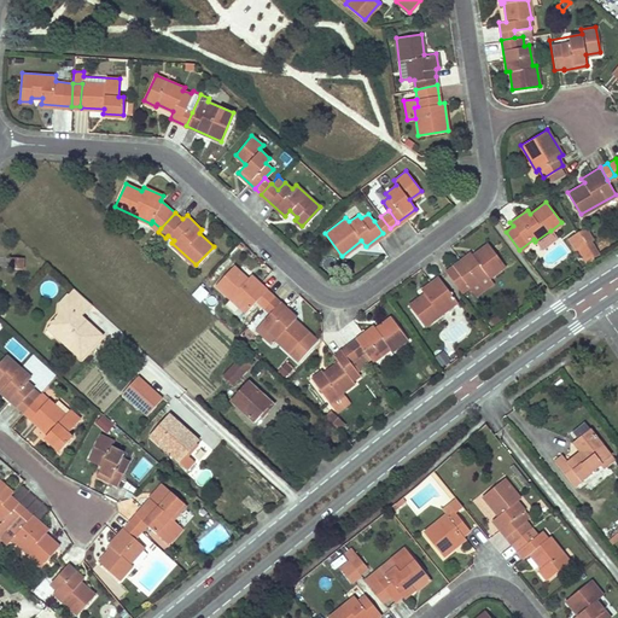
[(380,216),(374,221),(383,233),(390,228),(380,216)]
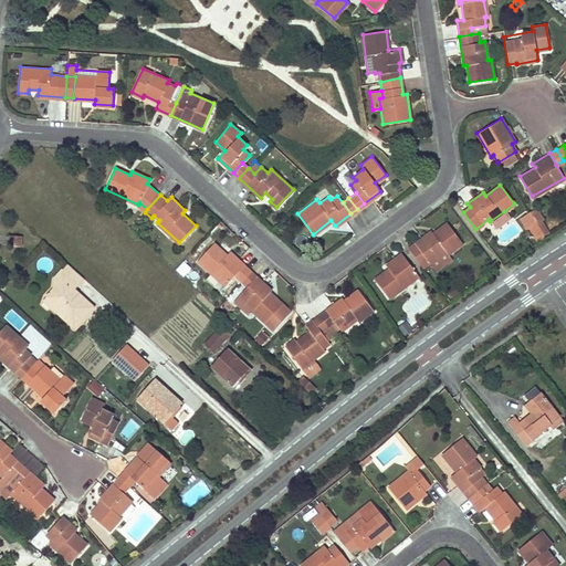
[(537,207),(530,212),(536,224),(545,219),(537,207)]
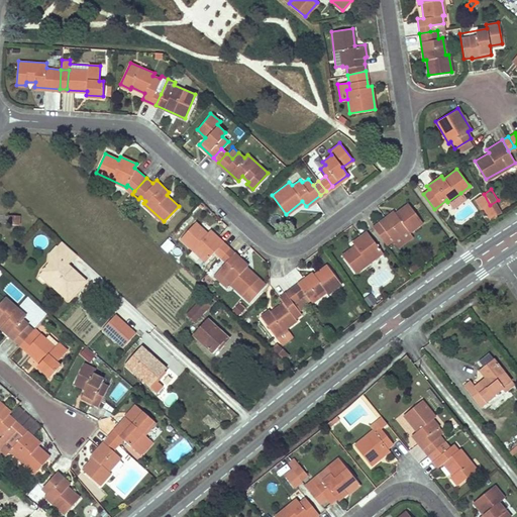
[(452,209),(466,199),(460,193),(447,202),(452,209)]
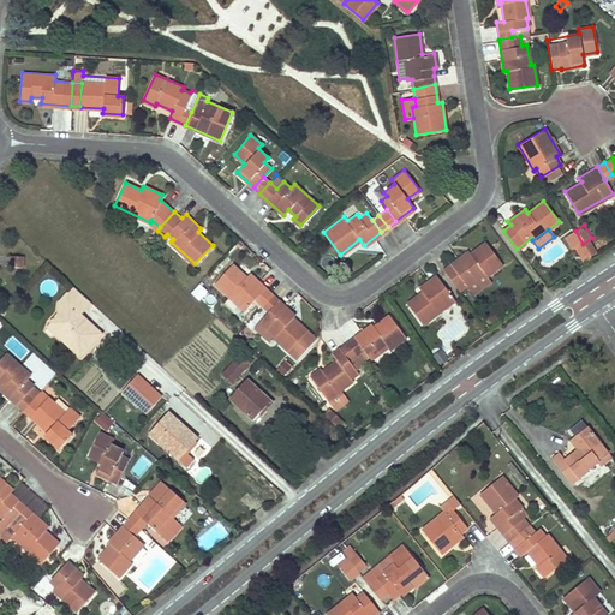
[(575,231),(565,237),(572,250),(583,244),(575,231)]
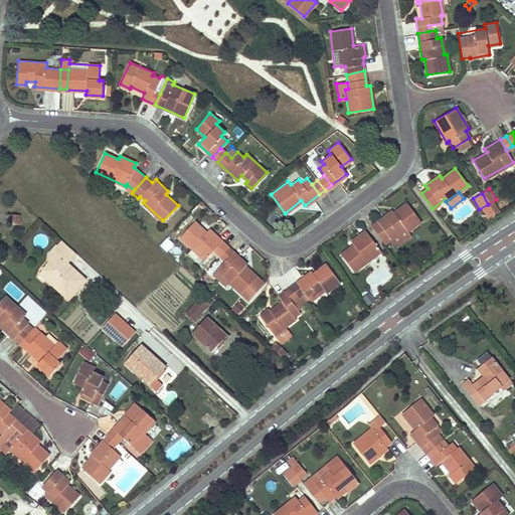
[(392,210),(371,225),(385,243),(392,239),(405,229),(406,230),(419,220),(406,203),(394,211),(392,210)]
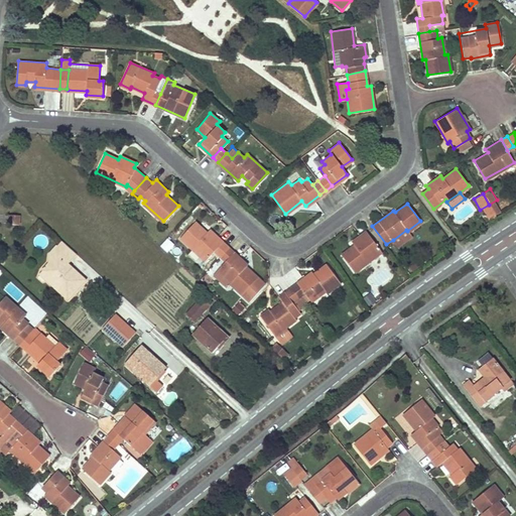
[(9,214),(9,224),(18,224),(19,214),(9,214)]
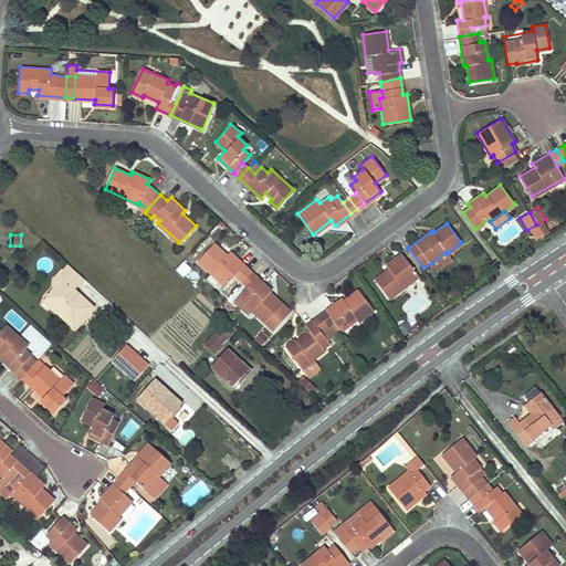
[(213,242),(197,260),(223,285),(234,274),(243,264),(229,251),(227,253),(213,242)]
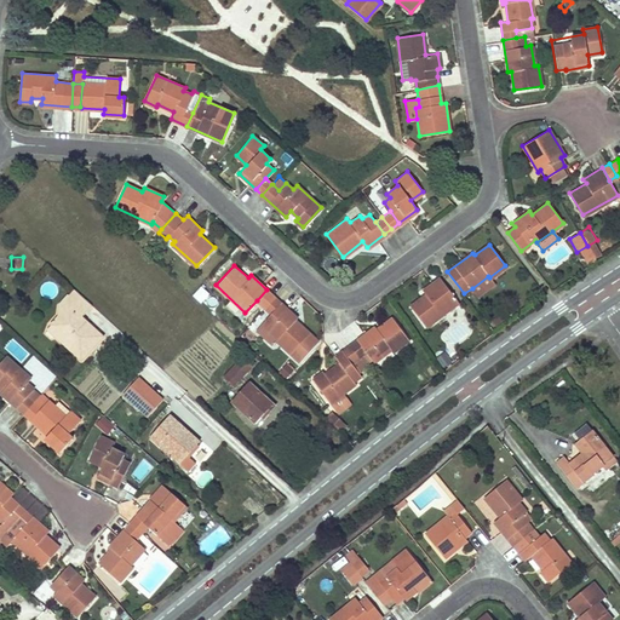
[(489,277),(488,276),(472,288),(478,297),(494,285),(489,277)]
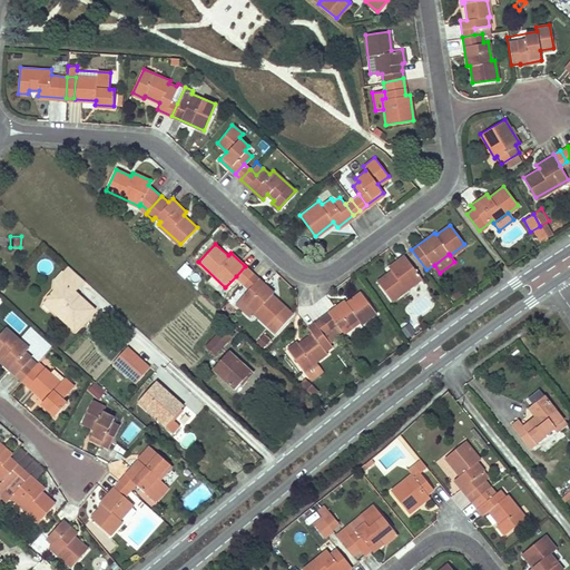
[(391,269),(376,281),(391,300),(421,277),(404,255),(389,266),(391,269)]
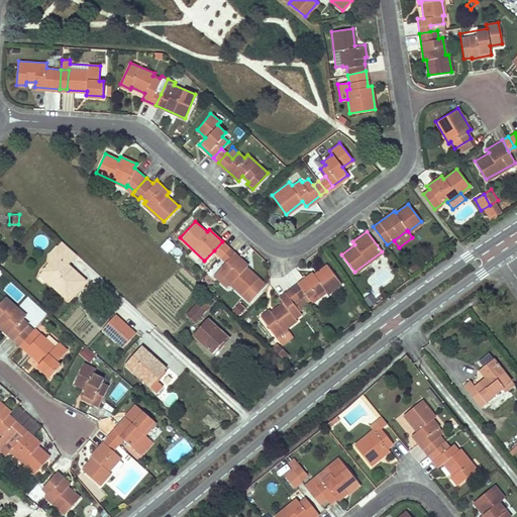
[(168,238),(162,246),(169,251),(175,243),(168,238)]
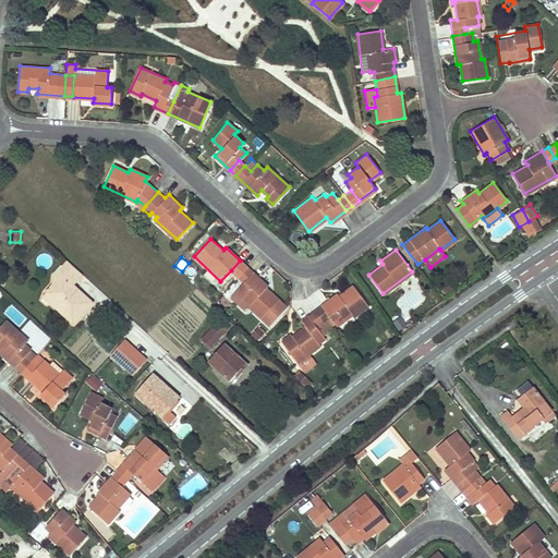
[(68,258),(57,269),(62,275),(52,284),(47,291),(53,298),(49,301),(72,323),(92,302),(77,288),(74,291),(70,288),(73,284),(84,274),(68,258)]
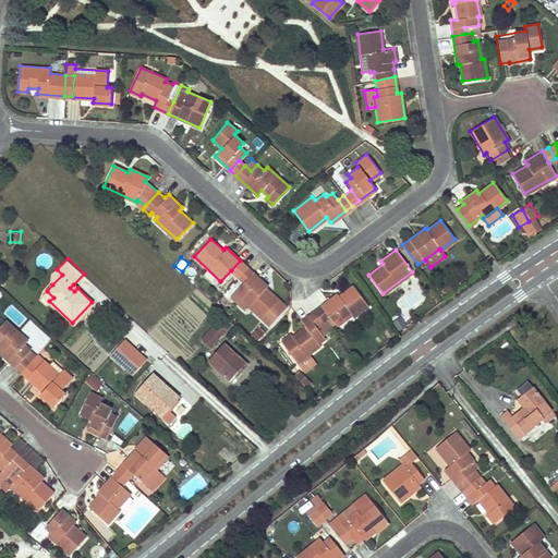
[(240,261),(231,270),(237,276),(245,266),(240,261)]
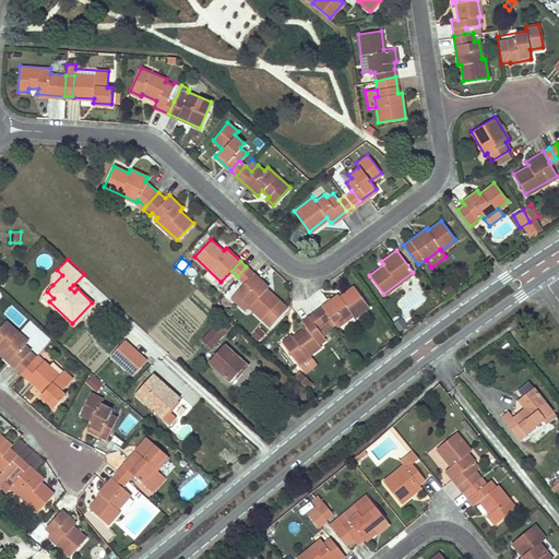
[(250,304),(248,306),(260,318),(277,299),(265,288),(268,286),(246,266),(237,276),(244,283),(236,290),(250,304)]
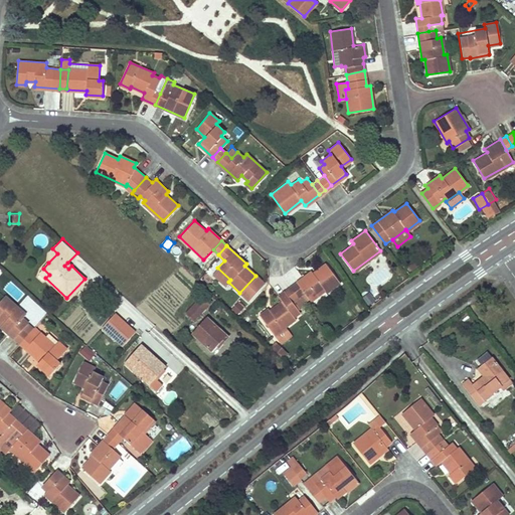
[(49,252),(48,263),(57,253),(52,248),(49,252)]
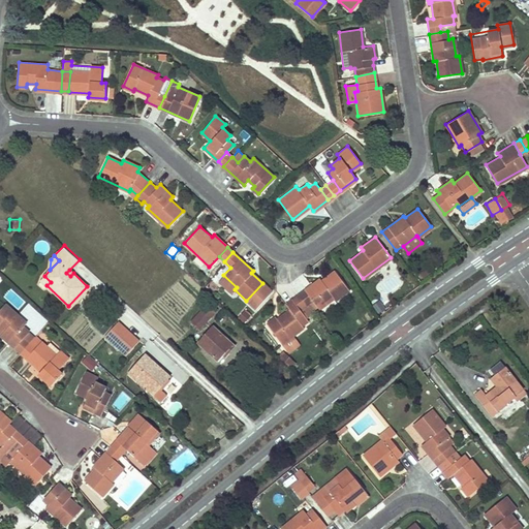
[(319,279),(299,293),(306,304),(312,300),(317,307),(318,308),(333,298),(335,300),(348,289),(334,271),(321,280),(319,279)]
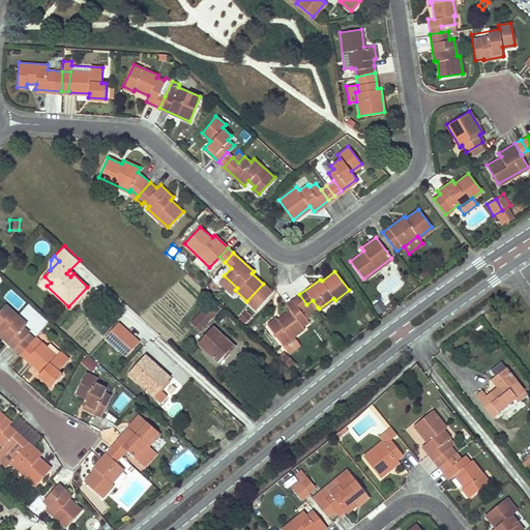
[(45,276),(40,280),(47,286),(51,283),(45,276)]
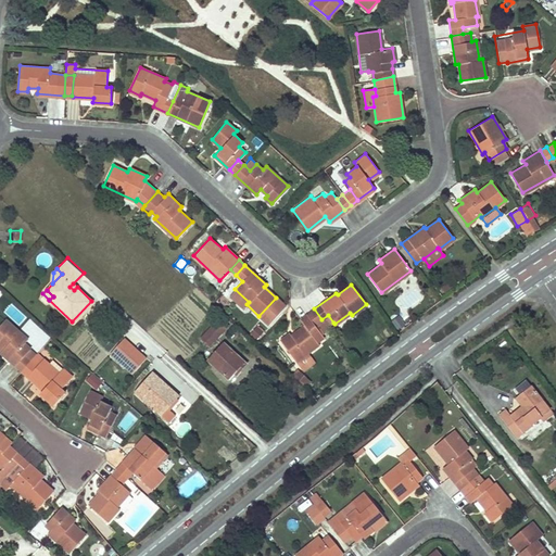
[(267,324),(285,306),(276,298),(258,316),(267,324)]
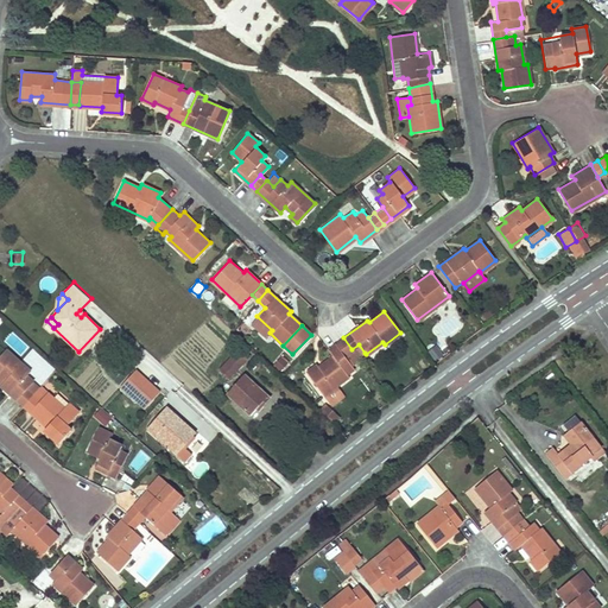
[(21,356),(30,347),(12,331),(5,340),(21,356)]
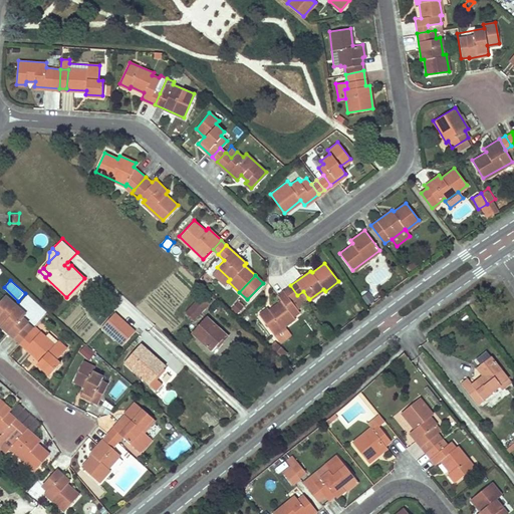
[(290,285),(283,289),(291,299),(297,295),(290,285)]
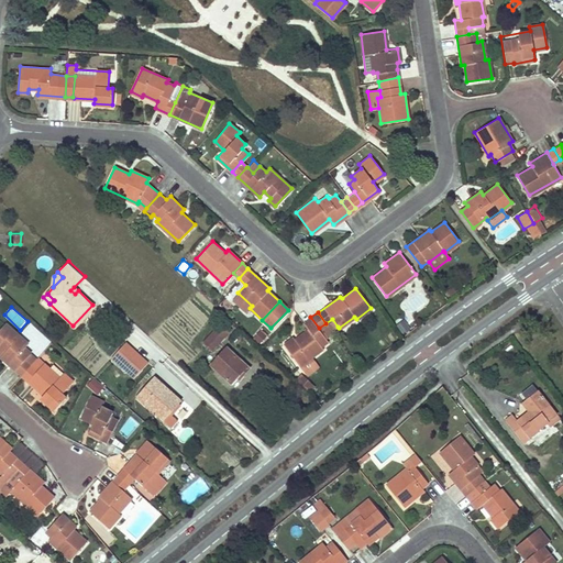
[(293,337),(284,344),(299,364),(300,364),(311,355),(322,348),(321,344),(328,340),(319,328),(310,317),(304,322),(308,329),(295,339),(293,337)]
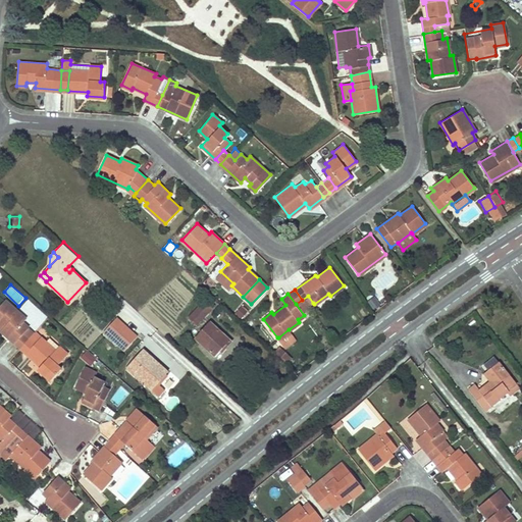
[(308,296),(302,300),(307,307),(313,303),(308,296)]
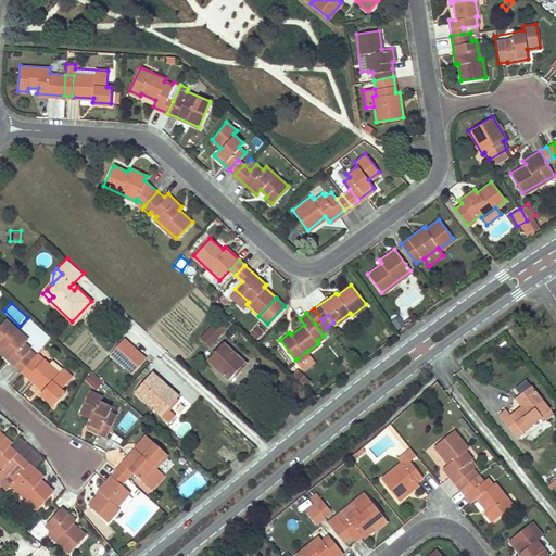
[(5,318),(0,324),(0,341),(4,346),(0,351),(14,364),(21,370),(29,361),(23,355),(29,348),(24,342),(27,339),(5,318)]
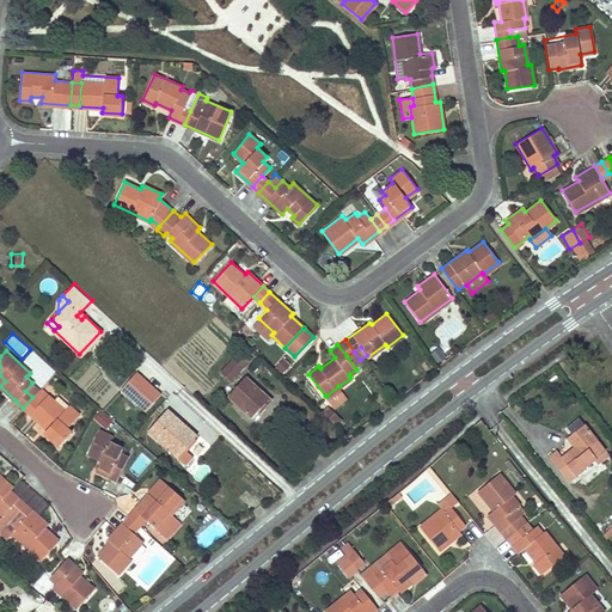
[(239,352),(220,372),(228,379),(248,360),(245,356),(239,352)]
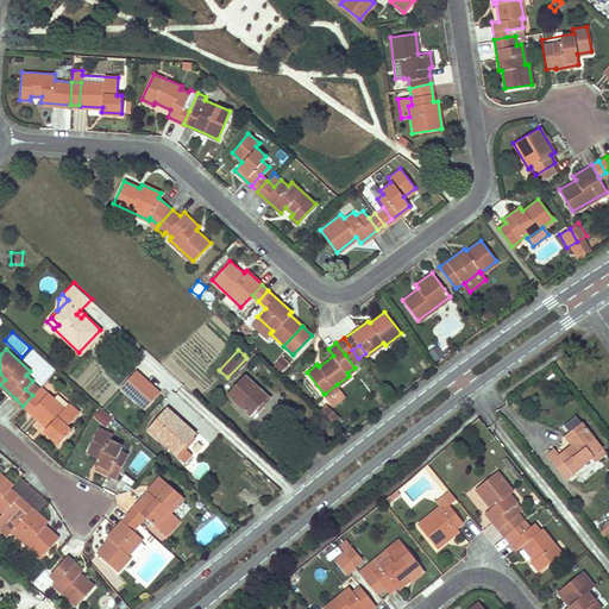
[(136,369),(121,385),(145,408),(159,391),(136,369)]
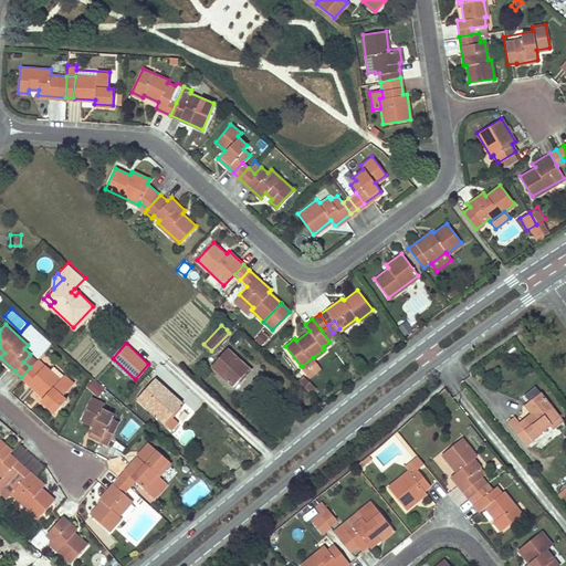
[(228,349),(212,366),(232,384),(238,378),(240,379),(250,369),(228,349)]
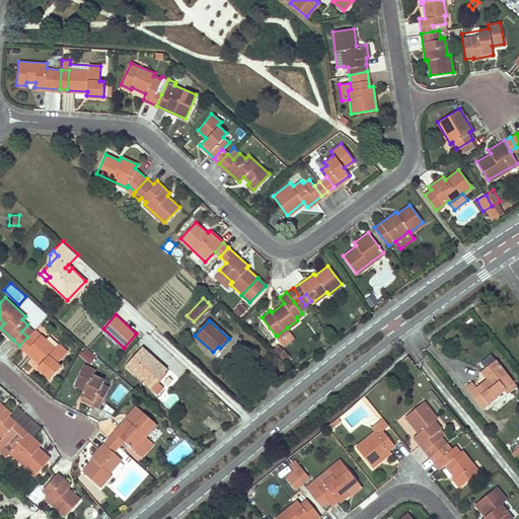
[(283,345),(294,338),(287,327),(277,336),(283,345)]
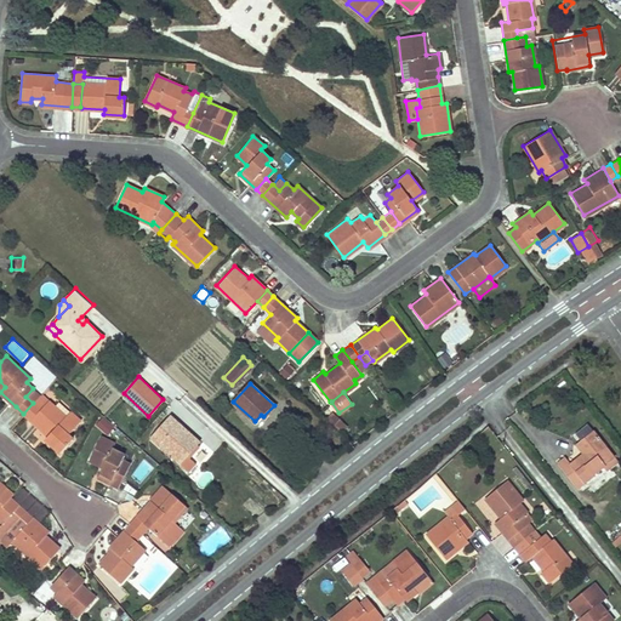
[(40,393),(33,403),(23,414),(47,436),(45,438),(60,451),(72,438),(67,434),(80,420),(69,410),(64,415),(40,393)]
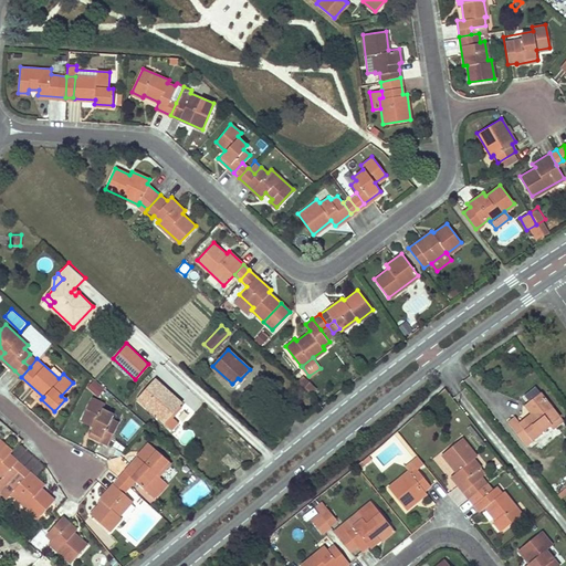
[(296,380),(310,394),(315,387),(302,375),(296,380)]
